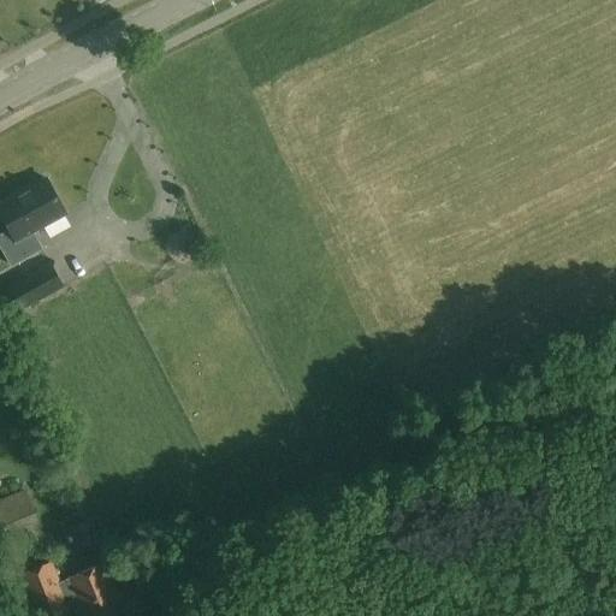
[(0,243),(12,265),(42,248),(33,232),(66,213),(47,178),(0,203),(0,209),(11,230),(0,236),(0,243)]
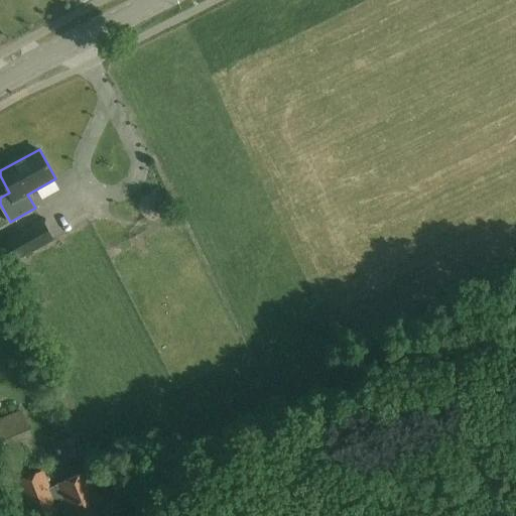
[(165,199),(155,204),(161,215),(171,210),(165,199)]
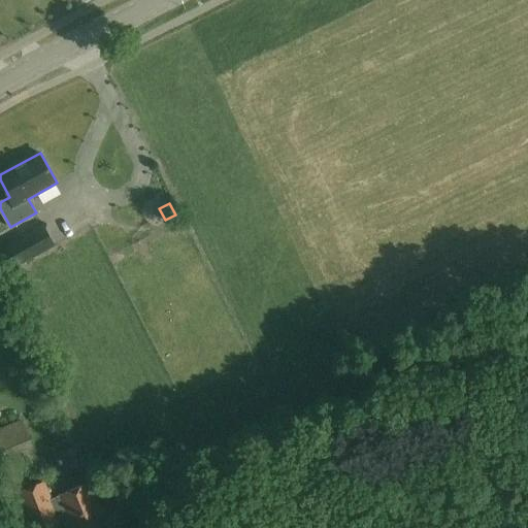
[(44,225),(3,249),(14,269),(56,245),(44,225)]
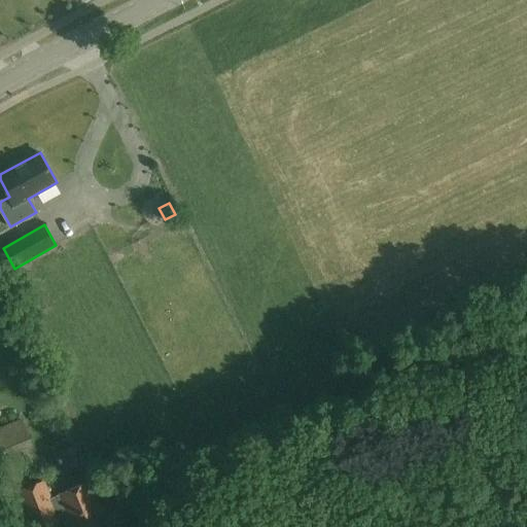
[(130,249),(114,256),(119,268),(135,260),(130,249)]
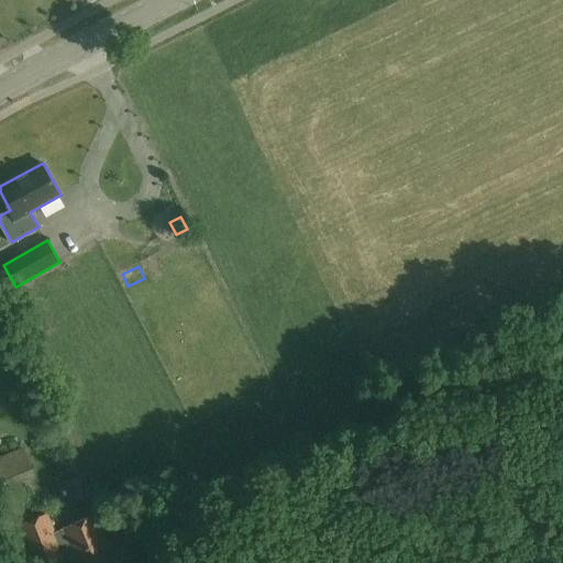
[(24,448),(0,457),(0,489),(35,476),(24,448)]
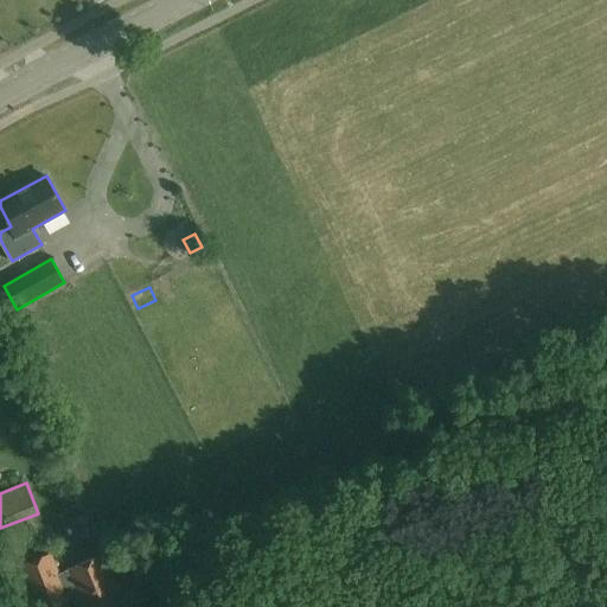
[(70,519),(78,541),(97,534),(89,512),(70,519)]
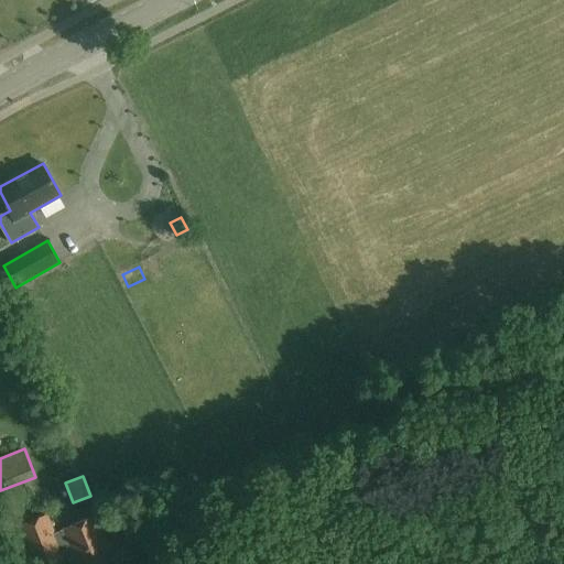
[(49,519),(24,529),(38,563),(39,563),(64,554),(64,553),(71,551),(75,563),(71,563),(107,563),(90,522),(63,533),(56,537),(49,519)]
